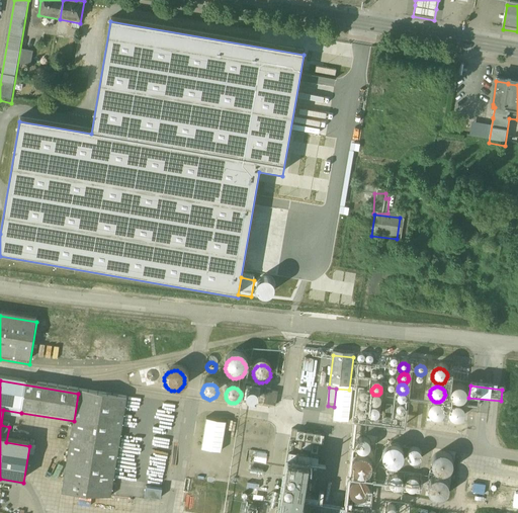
[(260,393),(244,390),(242,404),(258,407),(260,393)]
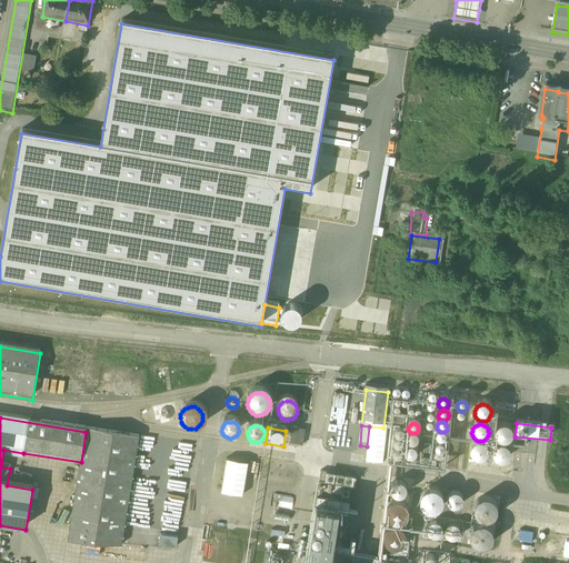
[(502,428),(500,428),(498,430),(496,431),(495,434),(495,436),(496,439),(497,441),(499,442),(501,443),(503,444),(506,443),(508,442),(510,441),(511,439),(511,436),(511,434),(510,431),(509,430),(507,428),(505,428),(502,428)]
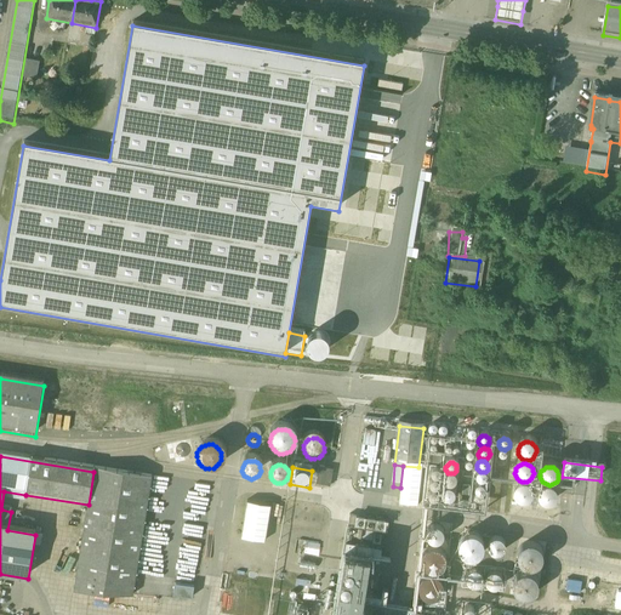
[(429,478),(431,480),(432,482),(434,482),(436,483),(438,482),(439,480),(440,479),(442,477),(440,476),(440,473),(439,472),(437,472),(436,471),(433,472),(432,473),(431,474),(429,477),(429,478)]
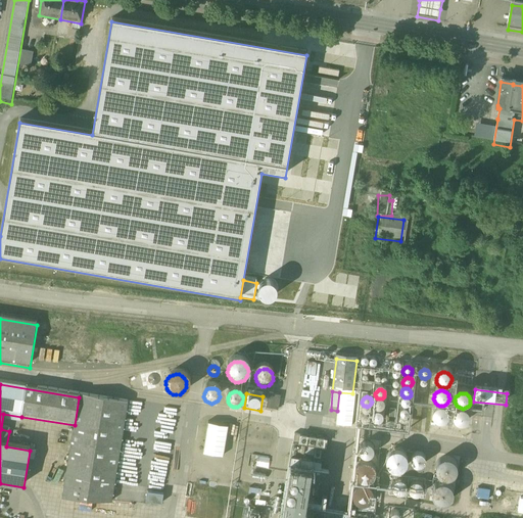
[(79,397),(75,425),(62,501),(112,505),(129,405),(79,397)]
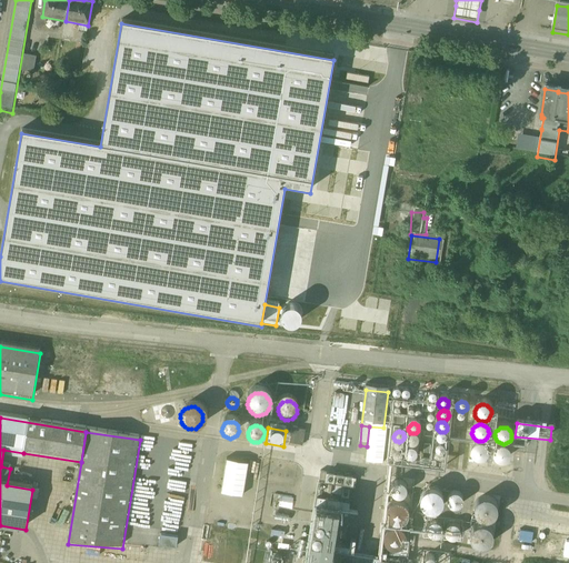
[(305,434),(292,432),(289,448),(302,450),(305,434)]
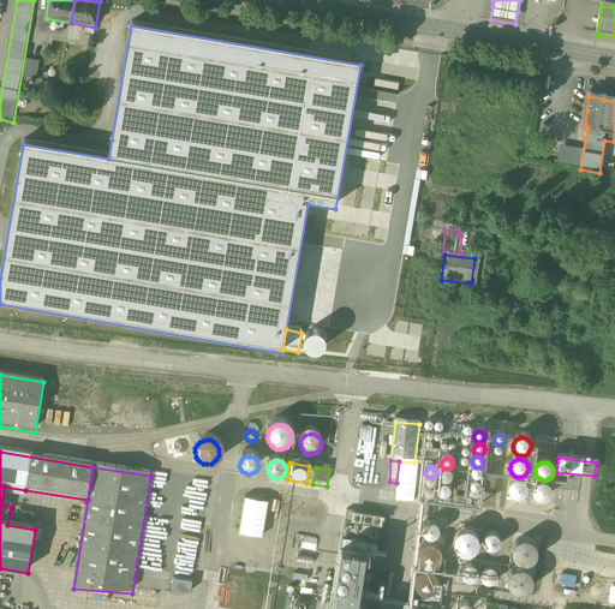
[(470,476),(471,478),(472,479),(475,479),(476,481),(478,479),(479,478),(481,477),(481,475),(481,473),(481,471),(479,470),(477,470),(475,469),(473,470),(472,471),(471,472),(470,475),(470,476)]
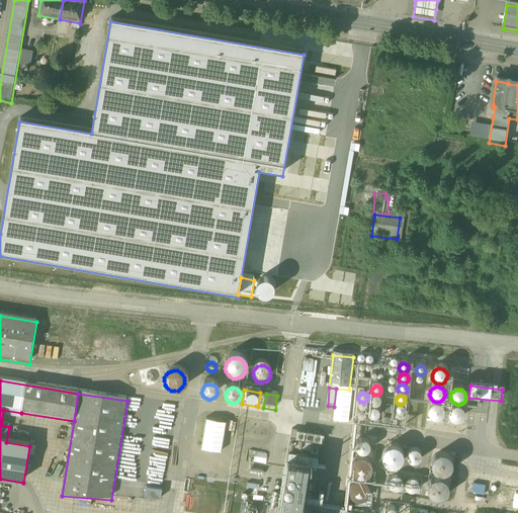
[(371,404),(371,406),(372,407),(374,408),(375,408),(377,408),(378,407),(379,405),(380,404),(380,402),(379,401),(378,400),(376,399),(375,399),(373,399),(372,400),(371,401),(371,403),(371,404)]
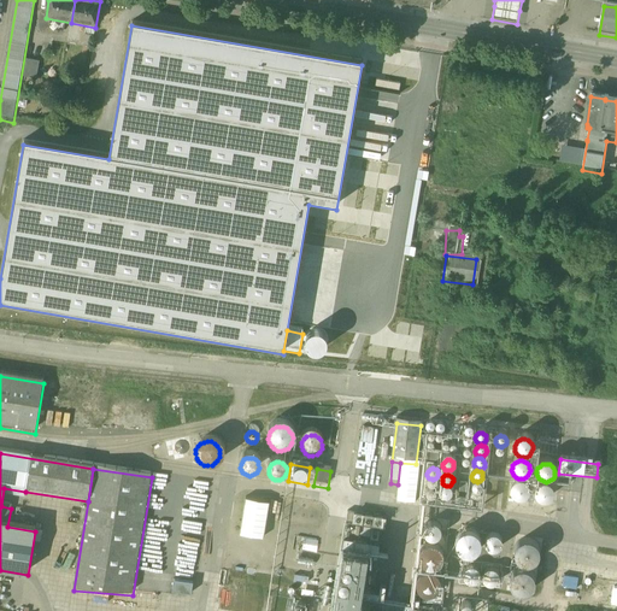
[(427,487),(427,488),(428,489),(430,491),(432,491),(434,491),(435,489),(436,488),(438,486),(438,485),(436,482),(435,481),(433,480),(432,480),(429,481),(428,481),(427,483),(425,485),(427,487)]
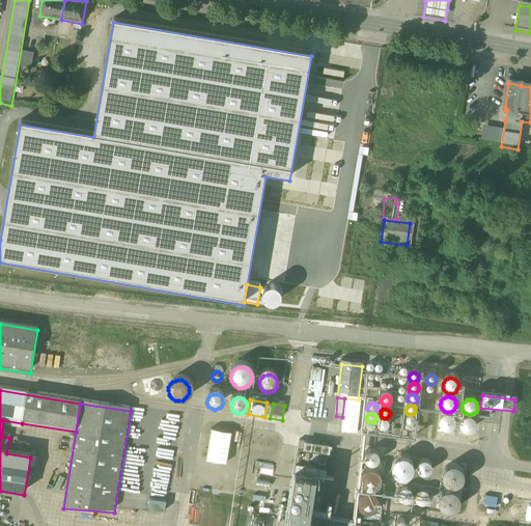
[(404,421),(406,422),(407,423),(409,424),(410,424),(412,424),(413,423),(414,422),(415,420),(414,419),(414,417),(413,416),(411,415),(410,415),(408,415),(407,416),(406,418),(404,419),(404,421)]
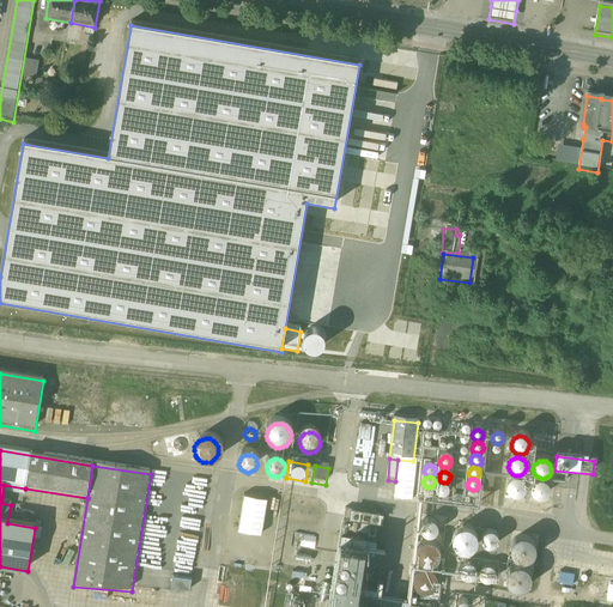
[(515,480),(511,480),(510,483),(508,484),(507,487),(507,490),(508,492),(509,495),(510,496),(513,497),(516,498),(519,497),(521,497),(523,495),(525,492),(525,490),(525,487),(523,485),(522,483),(520,480),(517,480),(515,480)]
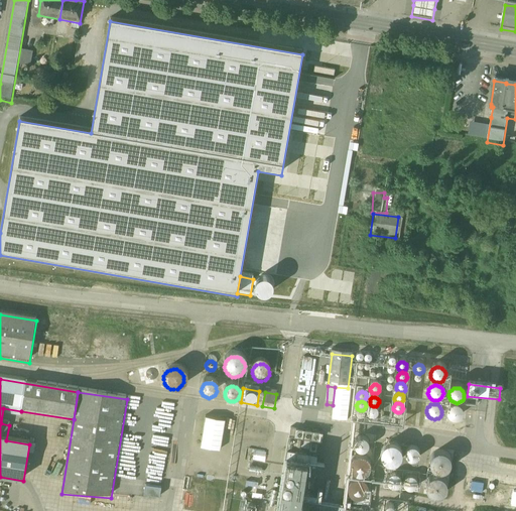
[(454,406),(450,406),(448,408),(447,409),(446,411),(446,414),(447,416),(448,418),(449,419),(452,420),(455,421),(457,420),(459,419),(461,418),(462,416),(462,414),(462,411),(461,409),(460,408),(458,406),(456,406),(454,406)]
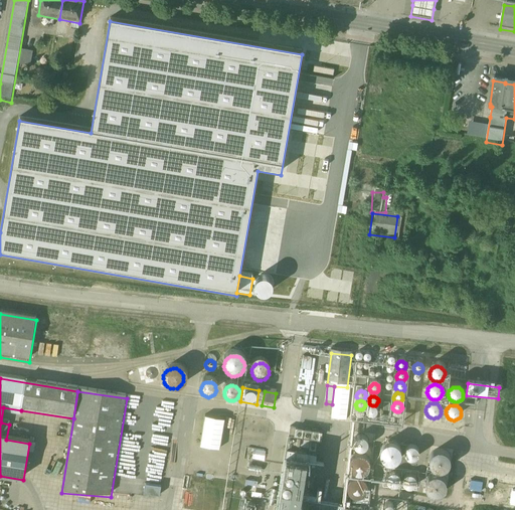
[(366,414),(367,416),(368,417),(370,418),(371,418),(373,417),(374,416),(375,415),(376,414),(375,412),(375,410),(374,409),(372,409),(371,409),(369,409),(368,410),(367,411),(366,413),(366,414)]
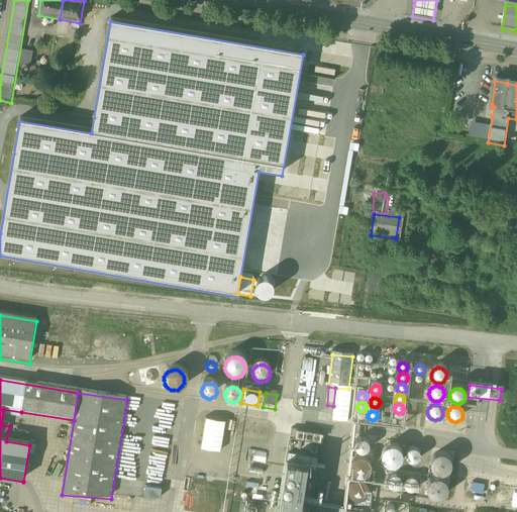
[(356,418),(356,419),(357,420),(359,421),(360,421),(363,421),(364,420),(365,418),(366,417),(366,415),(365,414),(364,413),(362,412),(360,412),(358,412),(357,413),(356,414),(356,416),(356,418)]
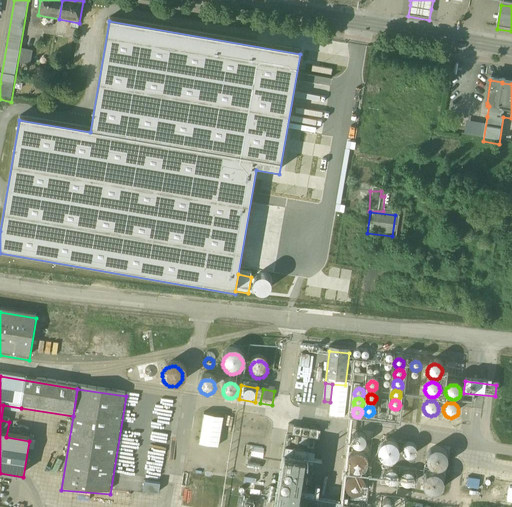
[(217,449),(220,419),(200,417),(197,447),(217,449)]
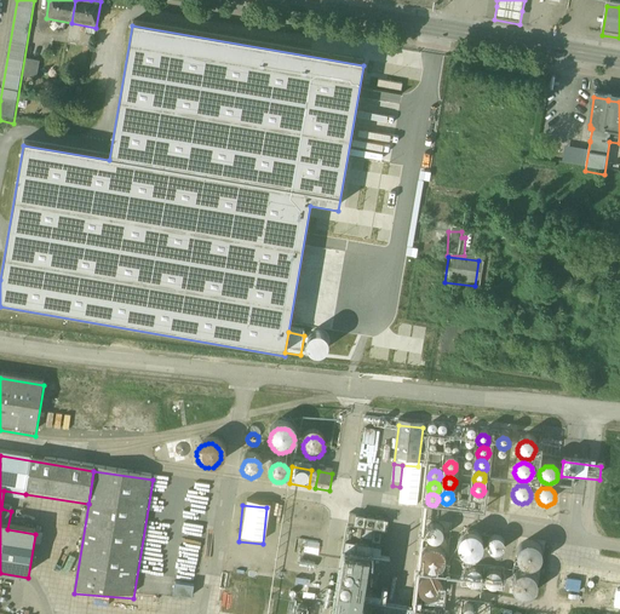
[(362,520),(360,529),(372,532),(368,545),(379,547),(384,524),(362,520)]
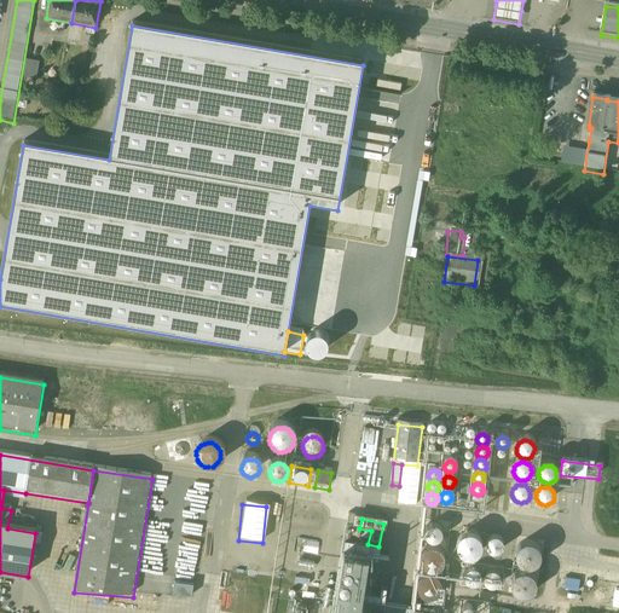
[(432,527),(429,528),(427,530),(426,532),(424,535),(424,537),(424,541),(427,543),(428,544),(431,545),(433,545),(437,545),(439,544),(440,543),(443,541),(443,537),(443,535),(441,532),(440,530),(438,528),(435,527),(432,527)]
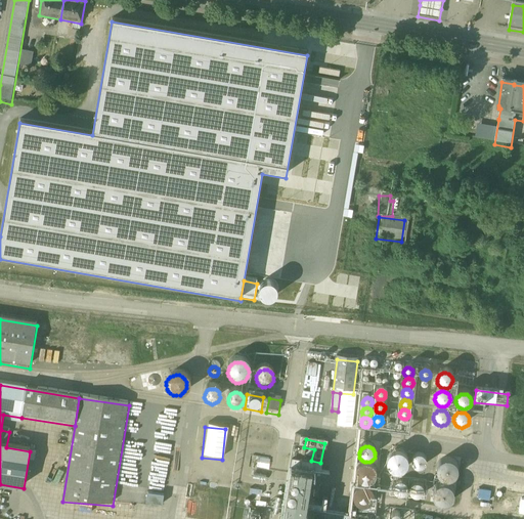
[(387,463),(387,466),(387,469),(389,472),(391,474),(394,475),(397,476),(400,475),(403,474),(405,471),(406,468),(407,465),(406,462),(405,459),(402,457),(399,456),(396,456),(393,456),(390,458),(388,460),(387,463)]
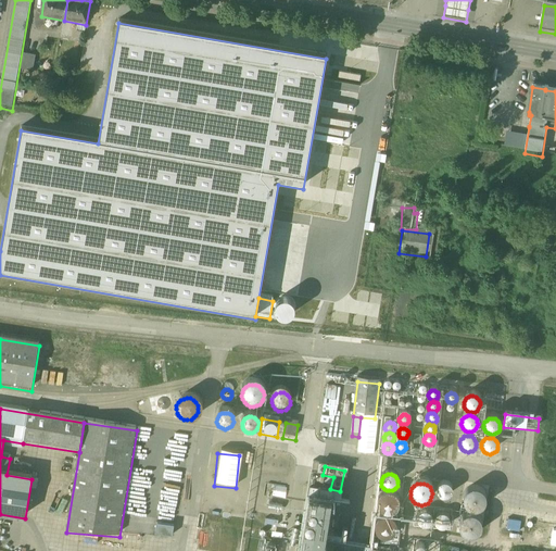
[(443,486),(441,487),(439,488),(438,490),(437,492),(436,495),(437,498),(438,500),(440,501),(442,502),(444,502),(446,502),(449,501),(451,500),(452,498),(453,496),(452,492),(452,490),(450,488),(447,487),(445,486),(443,486)]
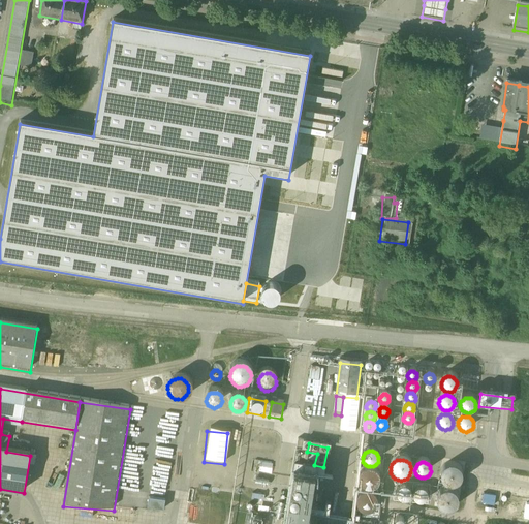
[(440,474),(440,478),(440,481),(442,484),(444,486),(447,487),(450,488),(454,487),(457,486),(459,483),(461,480),(461,476),(460,473),(459,470),(457,468),(454,467),(450,467),(446,467),(444,469),(442,471),(440,474)]
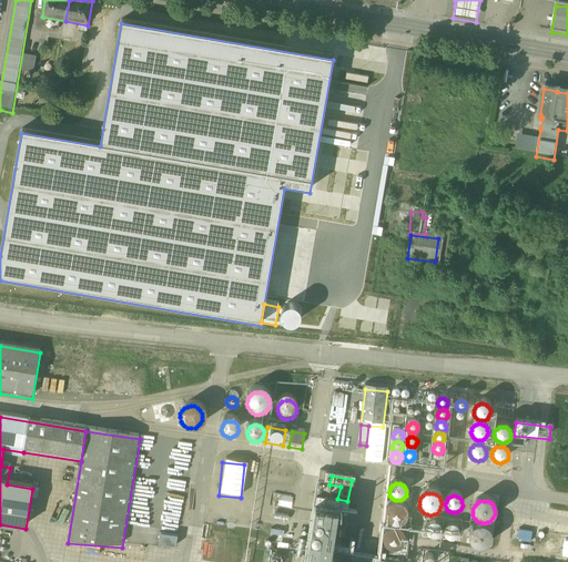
[(350,507),(316,502),(306,561),(341,561),(341,560),(346,561),(352,561),(355,542),(350,541),(348,549),(343,548),(346,527),(355,528),(357,517),(347,514),(350,507)]
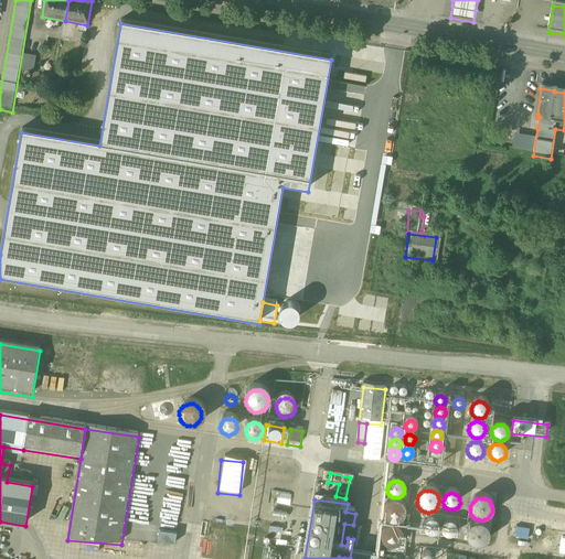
[(384,512),(384,515),(384,518),(386,522),(388,524),(392,525),(395,526),(398,525),(402,524),(404,520),(405,517),(406,514),(405,511),(404,508),(401,505),(397,504),(394,504),(391,504),(387,506),(385,508),(384,512)]
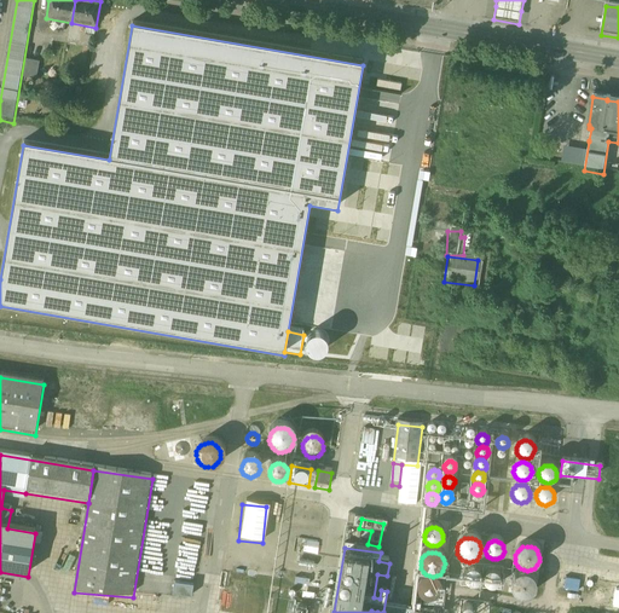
[(472,574),(468,574),(467,576),(464,578),(463,580),(463,584),(464,587),(466,589),(467,590),(469,591),(473,593),(475,591),(478,590),(480,589),(481,587),(481,584),(481,580),(480,578),(479,576),(476,574),(474,574),(472,574)]
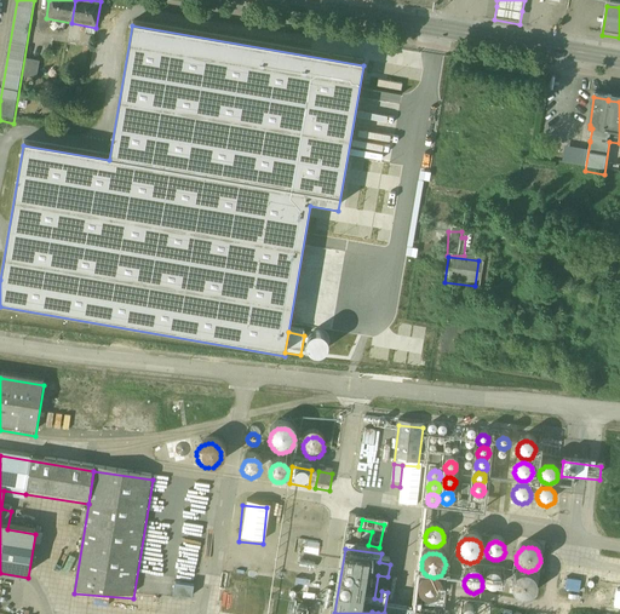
[(492,577),(489,578),(487,579),(486,581),(484,584),(484,586),(484,589),(486,591),(488,594),(491,595),(493,595),(495,595),(498,594),(500,591),(501,589),(503,586),(503,584),(501,581),(499,579),(498,578),(494,577),(492,577)]
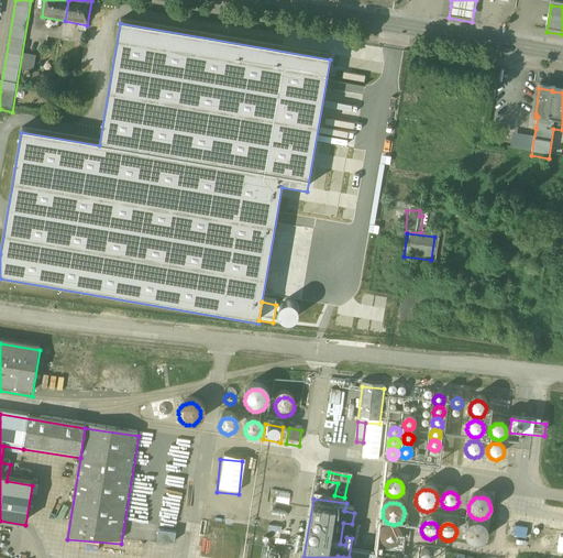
[(465,532),(464,536),(465,539),(466,542),(470,545),(473,546),(476,546),(479,546),(483,544),(485,542),(486,538),(486,535),(486,532),(484,528),(482,526),(478,525),(475,524),(472,525),(468,526),(466,529),(465,532)]
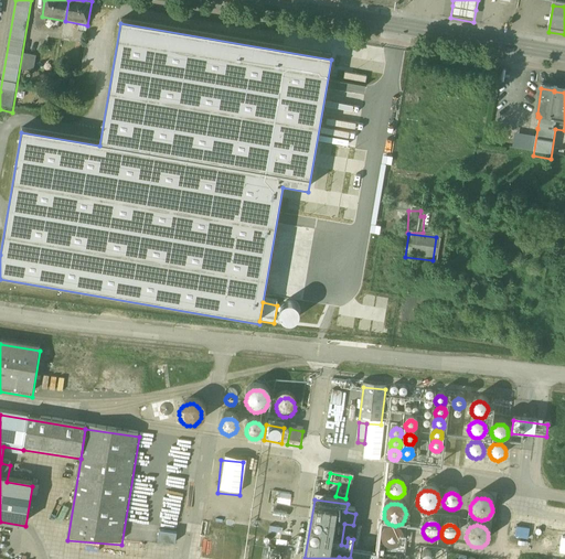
[(381,536),(381,540),(381,544),(383,546),(385,548),(388,550),(392,550),(395,550),(398,548),(401,546),(403,543),(403,539),(402,536),(401,533),(398,530),(395,528),(392,528),(388,529),(385,530),(383,533),(381,536)]
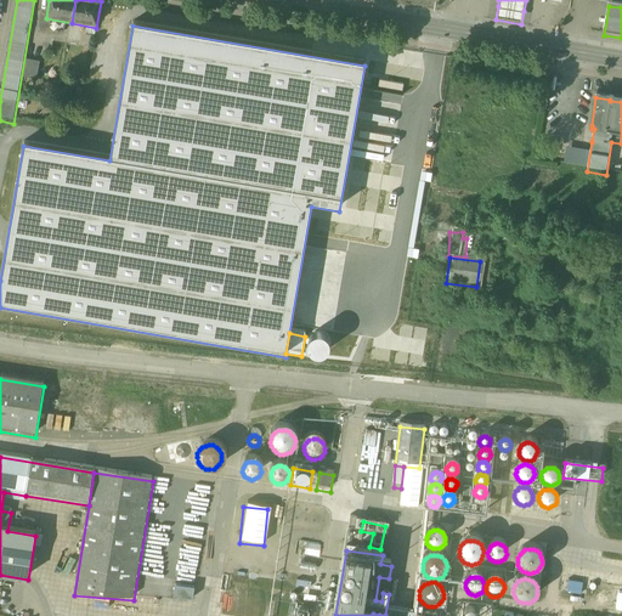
[(194,592),(175,588),(173,600),(192,604),(194,592)]
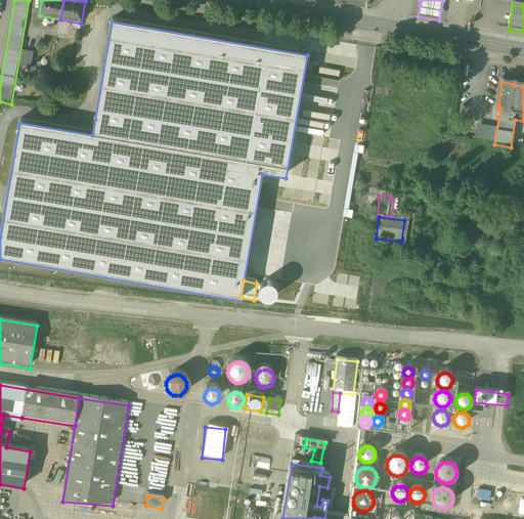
[(360,511),(348,510),(346,518),(359,518),(360,511)]
